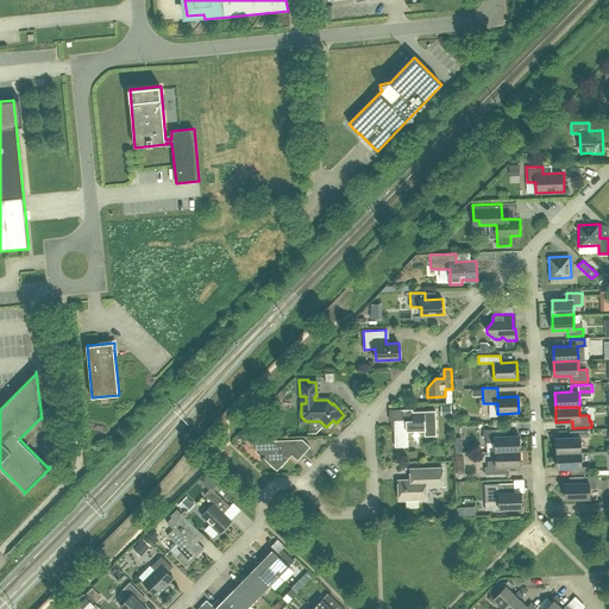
[(402,420),(394,420),(395,447),(408,446),(408,431),(425,431),(425,437),(437,435),(435,410),(413,412),(413,409),(402,409),(402,420)]
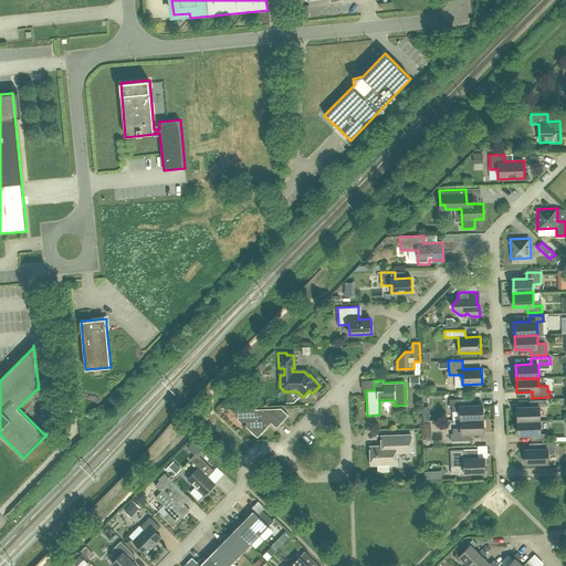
[(452,411),(460,411),(461,420),(483,419),(483,405),(468,406),(467,399),(449,399),(450,407),(452,407),(452,411)]
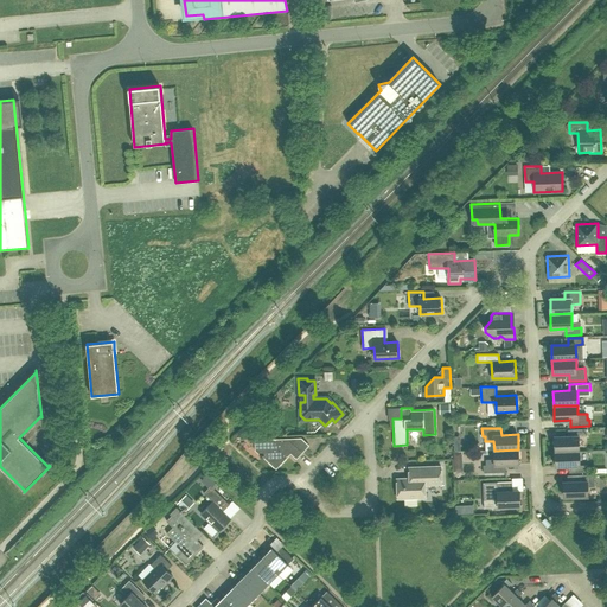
[(580,451),(579,436),(586,436),(586,429),(570,429),(572,436),(555,436),(555,452),(580,451)]
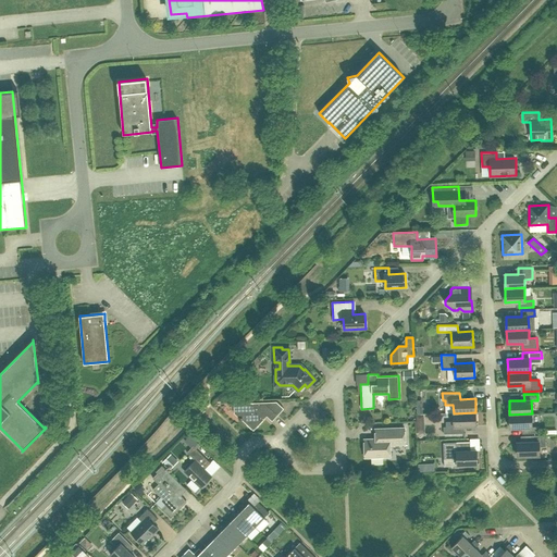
[(276,401),(234,404),(234,413),(239,413),(239,417),(238,417),(238,420),(242,420),(254,431),(267,417),(272,421),(284,408),(276,401)]
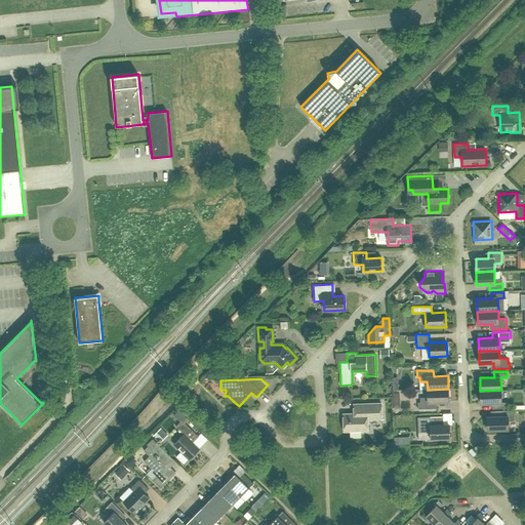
[(435,402),(448,401),(448,389),(428,390),(428,397),(420,398),(420,402),(418,402),(418,409),(435,408),(435,402)]
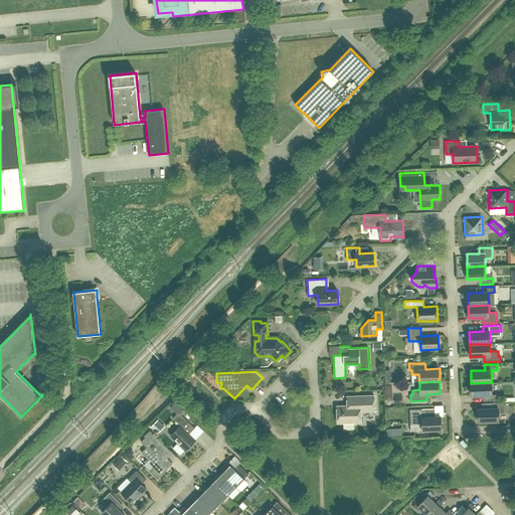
[(472,395),(486,395),(486,401),(498,400),(498,394),(492,395),(492,382),(471,383),(472,395)]
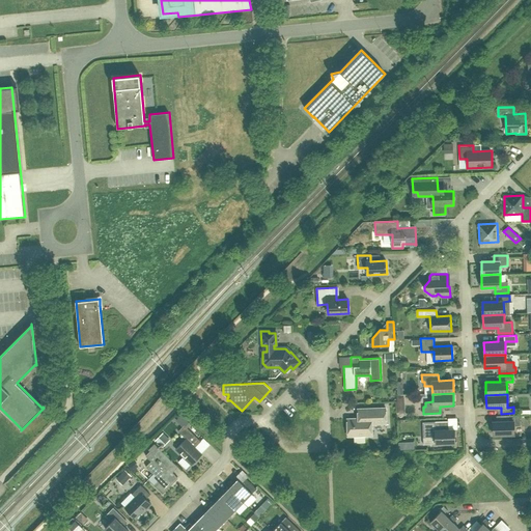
[(386,408),(358,409),(358,418),(347,419),(347,437),(354,436),(355,441),(357,443),(364,442),(366,441),(366,436),(372,436),(372,424),(386,423),(386,408)]
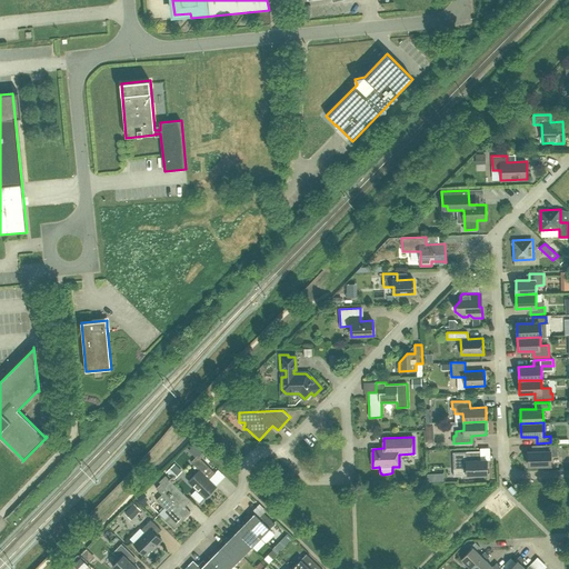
[(543,451),(528,452),(529,466),(551,466),(551,457),(558,457),(557,445),(543,446),(543,451)]
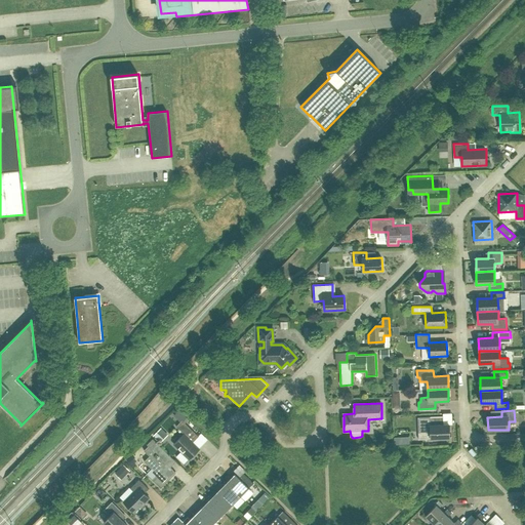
[(443,416),(425,417),(419,417),(418,419),(418,431),(420,433),(431,432),(431,439),(450,438),(449,425),(443,425),(443,416)]
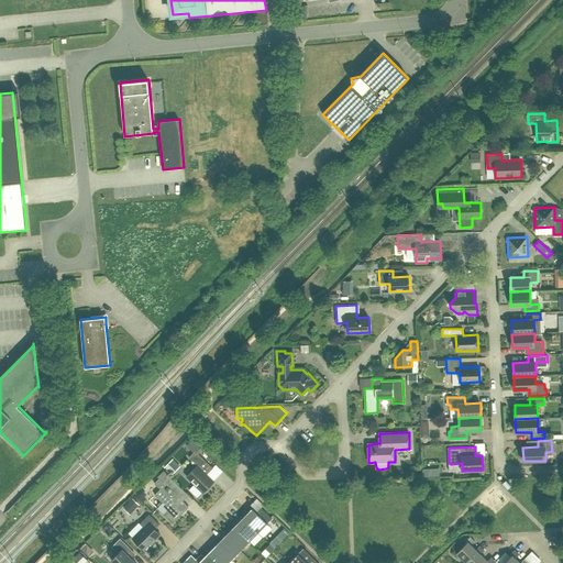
[(213,482),(203,471),(209,465),(195,451),(189,457),(197,465),(186,476),(203,493),(213,482)]
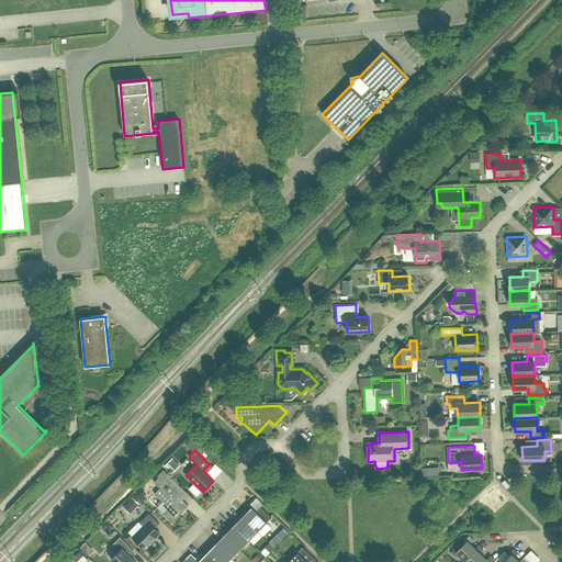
[(168,472),(179,463),(170,453),(159,462),(168,472)]
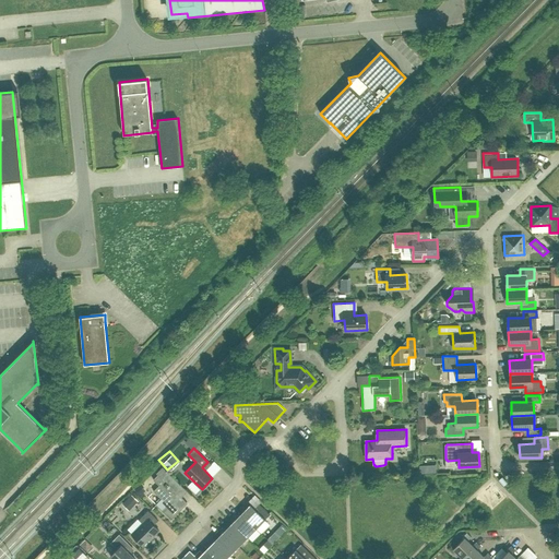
[(181,486),(167,472),(163,467),(156,474),(157,475),(153,479),(159,486),(153,491),(162,499),(156,504),(171,520),(188,503),(176,491),(181,486)]
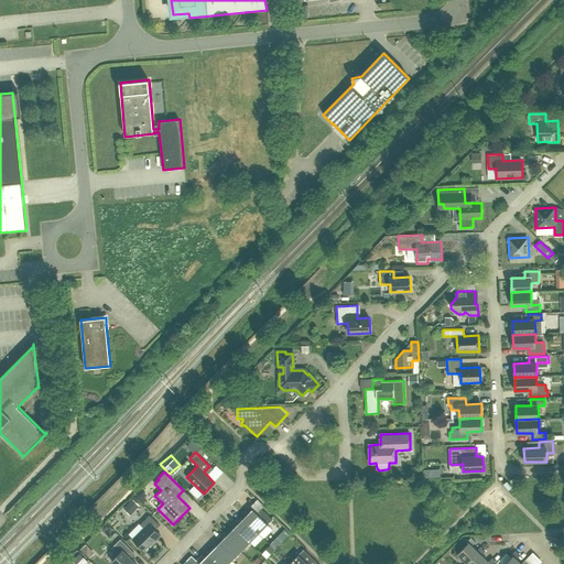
[(259,533),(268,524),(272,519),(262,509),(257,513),(252,509),(243,519),(259,533)]
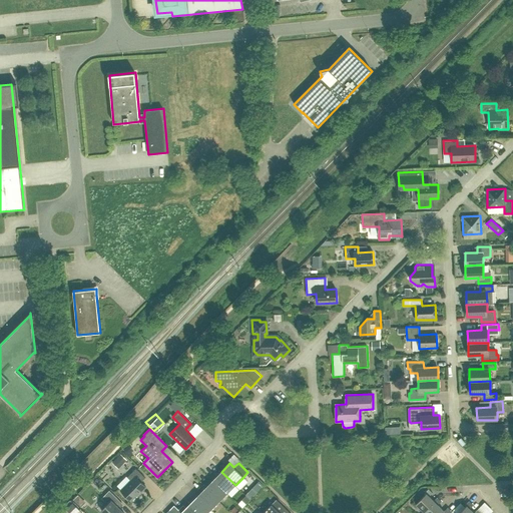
[(131,481),(122,491),(118,487),(117,487),(131,501),(144,487),(145,487),(146,487),(141,482),(145,478),(136,469),(127,477),(131,481)]
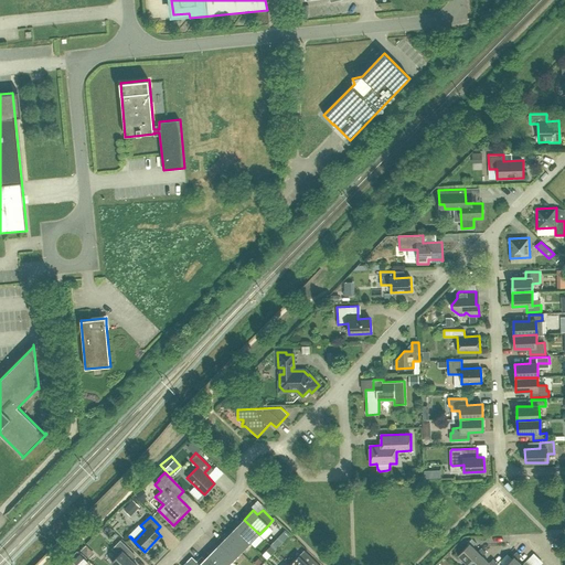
[(235,529),(251,543),(259,534),(244,520),(235,529)]
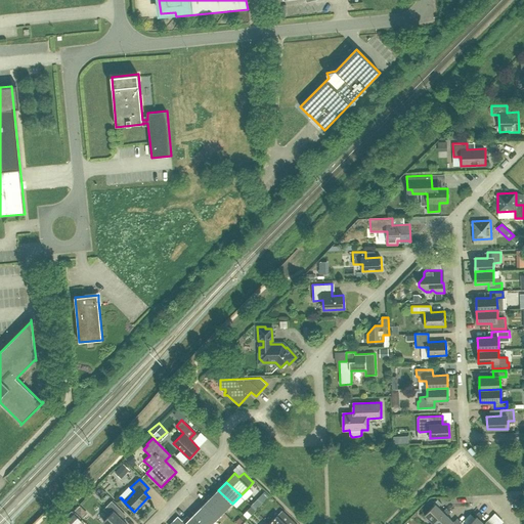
[(224,513),(232,504),(218,490),(210,498),(224,513)]
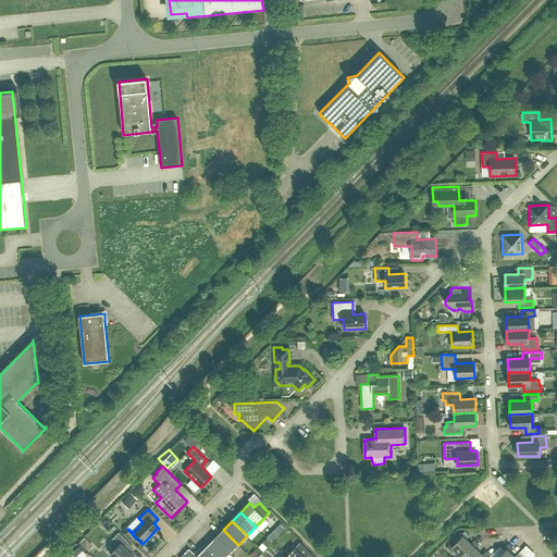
[(214,539),(230,554),(238,545),(223,530),(214,539)]
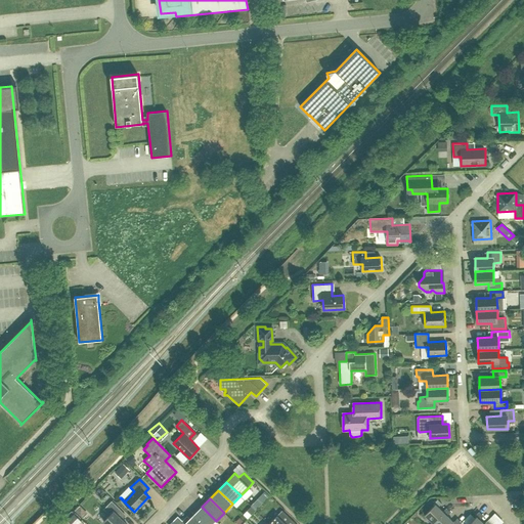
[(438,499),(434,504),(435,505),(425,515),(434,523),(444,513),(443,512),(438,507),(442,504),(438,499)]
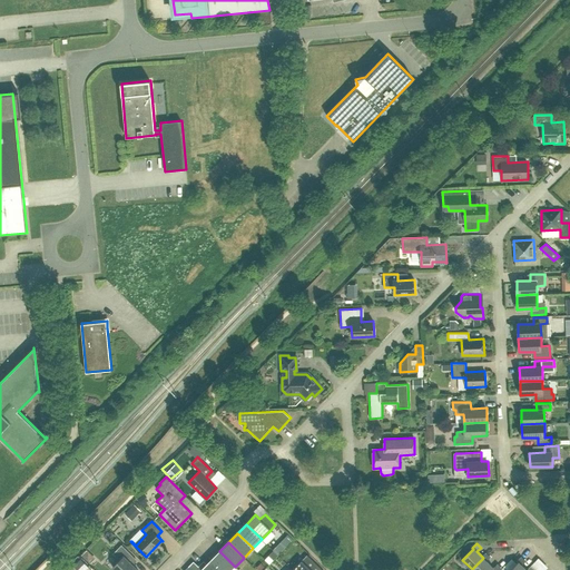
[(120,560),(112,567),(115,569),(137,569),(130,563),(136,559),(121,546),(114,553),(120,560)]
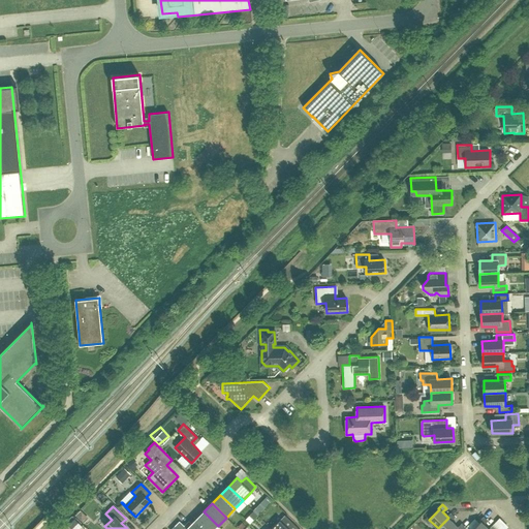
[(195,520),(204,528),(214,528),(218,526),(204,511),(195,520)]
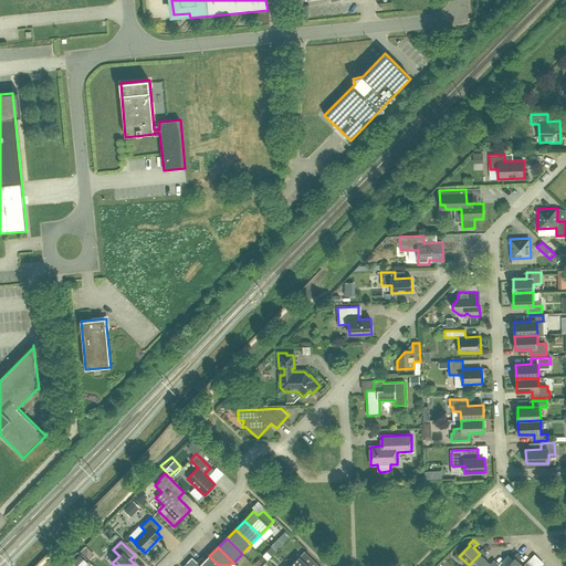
[(488,565),(490,564),(483,557),(486,553),(482,548),(479,553),(480,554),(469,565),(468,565),(488,565)]
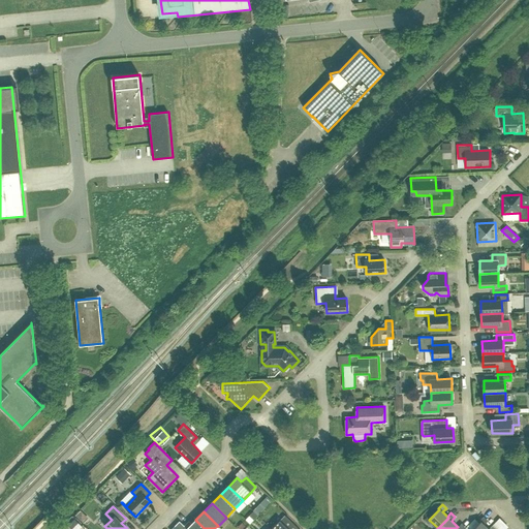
[(299,528),(285,515),(280,520),(272,528),(271,528),(299,528)]
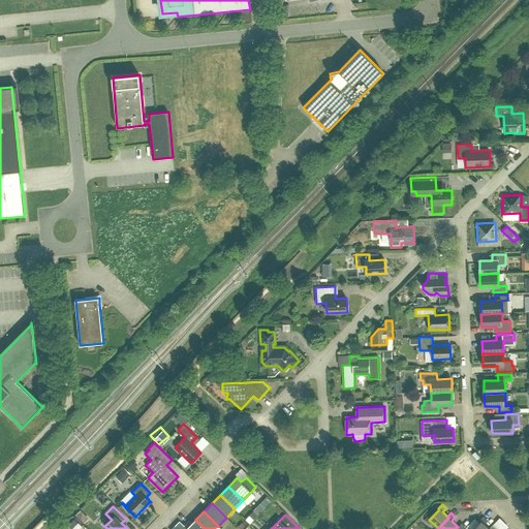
[(479,521),(480,522),(473,528),(488,528),(484,525),(488,521),(484,517),(479,521)]
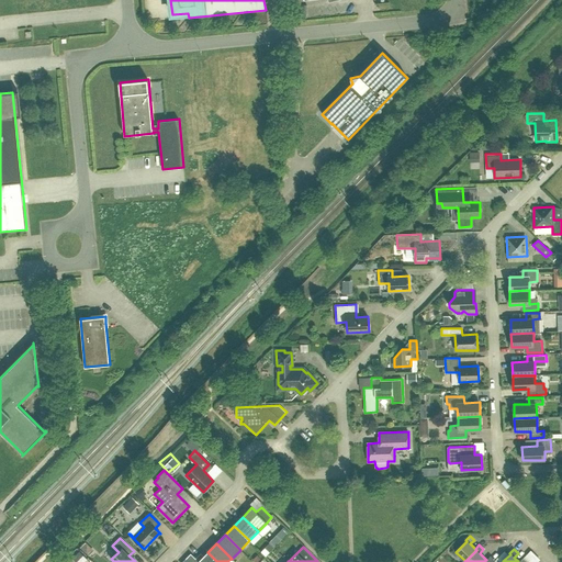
[(85,561),(87,560),(83,557),(80,552),(72,559),(76,561),(85,561)]
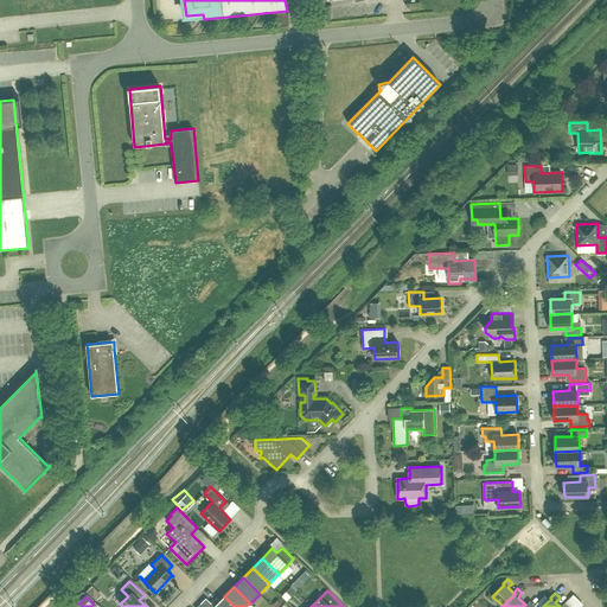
[(234,606),(224,596),(219,601),(216,598),(211,602),(206,598),(200,604),(204,606),(234,606)]
